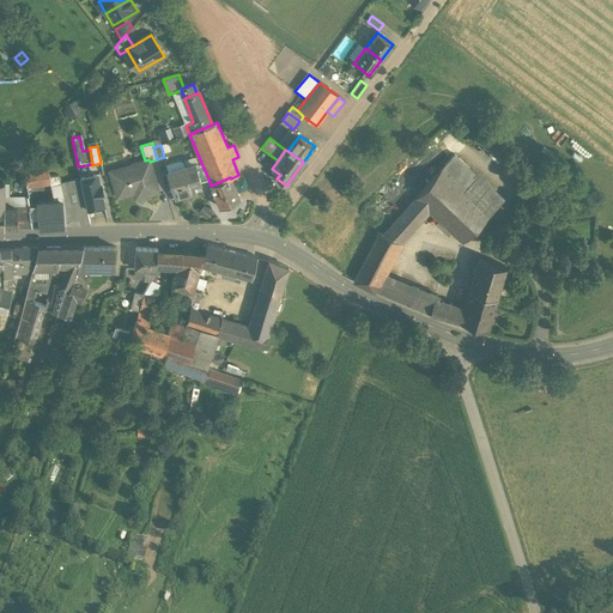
[(145,161),(109,171),(117,198),(143,190),(144,196),(158,192),(150,162),(149,159),(145,161)]
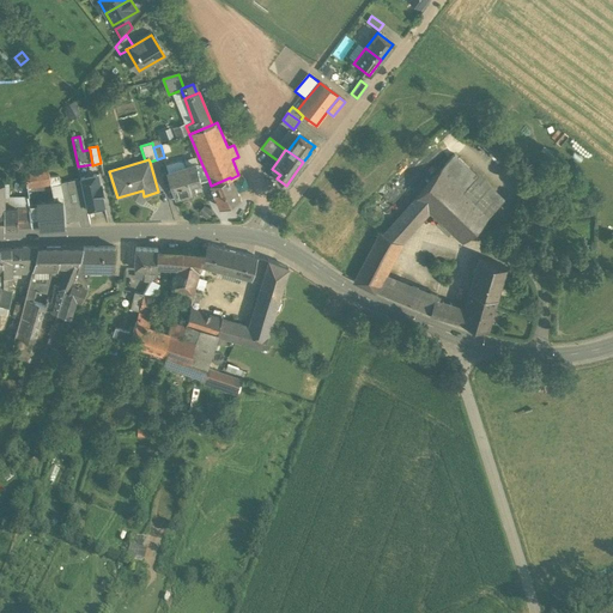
[(499,205),(451,159),(441,170),(489,216),(499,205)]
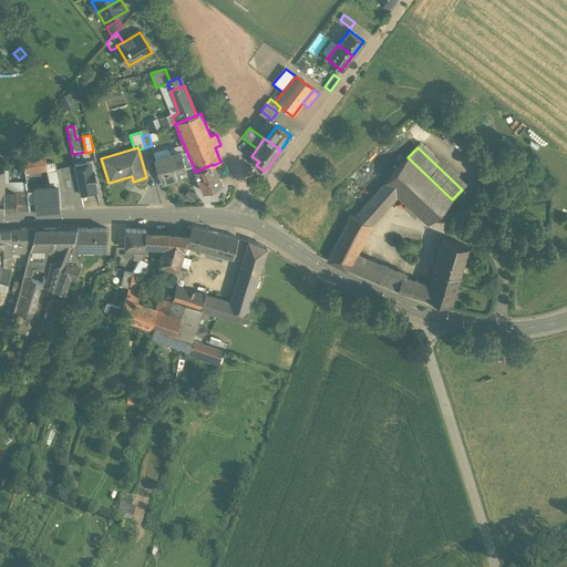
[(183,152),(171,155),(175,168),(177,167),(177,171),(181,169),(183,171),(185,168),(185,167),(193,165),(187,153),(183,152)]
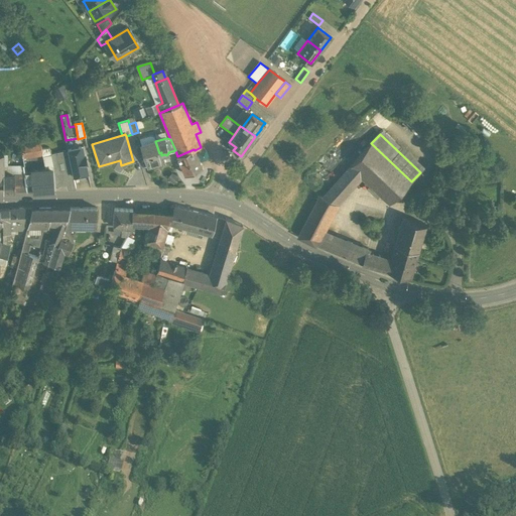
[(155,141),(141,145),(143,151),(144,150),(146,157),(145,157),(148,167),(164,163),(161,155),(161,152),(159,153),(155,141)]
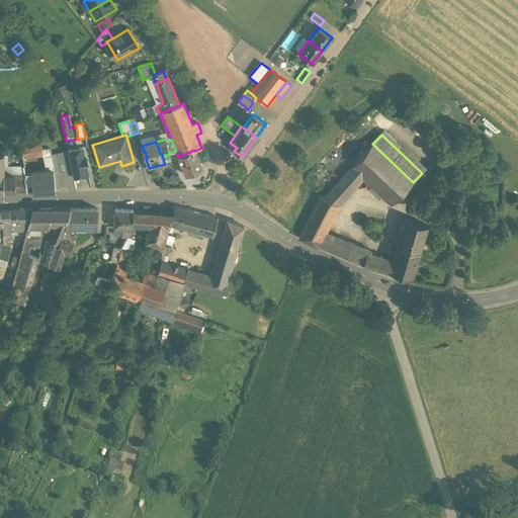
[(51,154),(50,148),(41,149),(41,144),(20,147),(22,157),(42,154),(46,170),(46,173),(54,172),(51,154)]
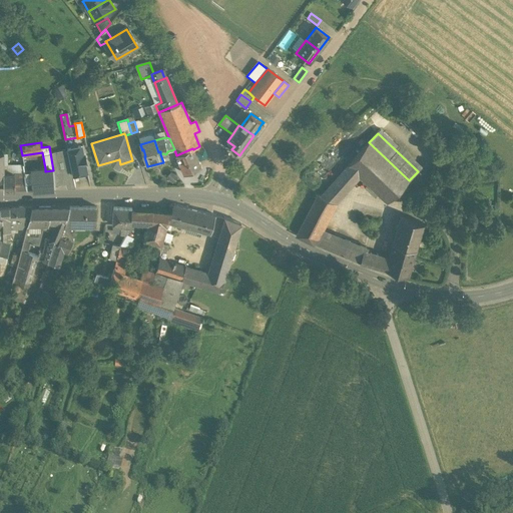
[(335,201),(359,174),(388,202),(396,193),(409,180),(369,142),(349,165),(322,196),(335,202),(335,201)]
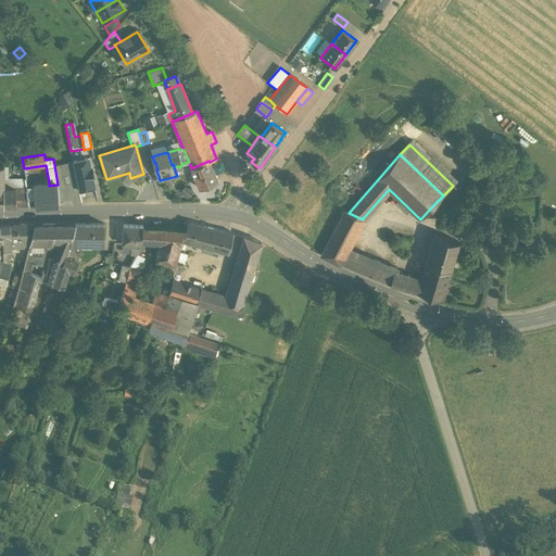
[(88,159),(73,162),(78,189),(93,186),(91,176),(93,176),(91,167),(90,167),(88,159)]
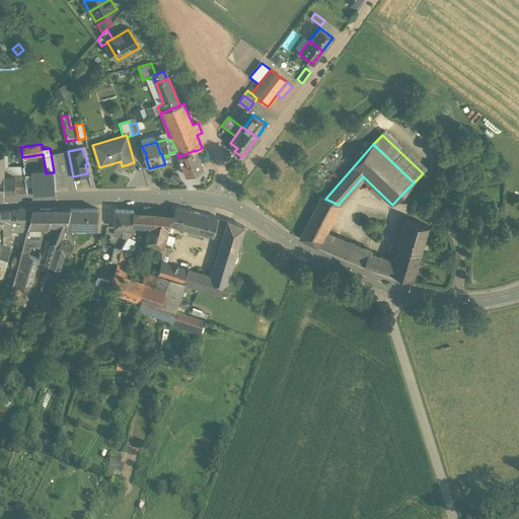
[(178,157),(186,176),(203,169),(196,151),(195,150),(178,157)]
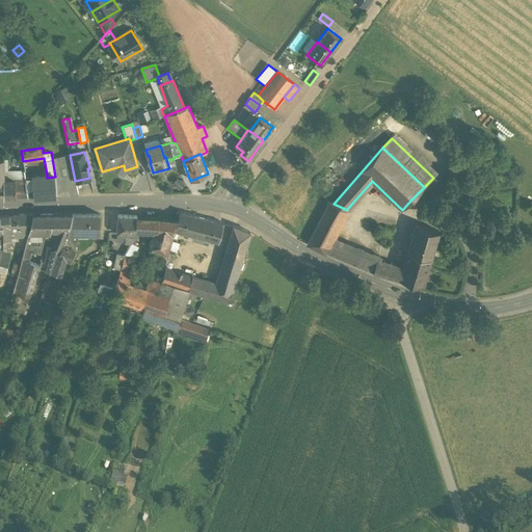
[(70,155),(52,158),(55,177),(56,184),(59,184),(60,188),(70,187),(69,184),(72,184),(75,193),(78,192),(75,181),(70,155)]
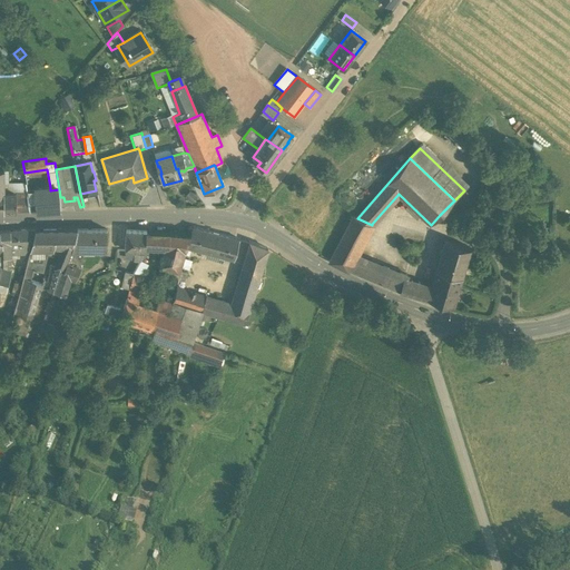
[(5,194),(5,170),(0,169),(0,205),(3,205),(3,212),(17,212),(17,193),(5,194)]
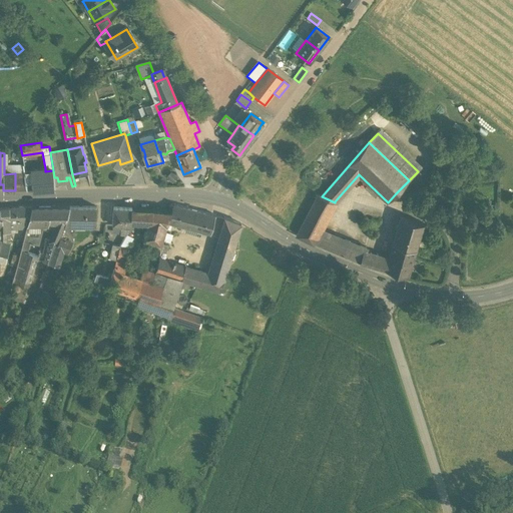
[(43,171),(23,172),(26,190),(55,188),(54,177),(53,170),(45,171),(45,168),(42,168),(43,171)]
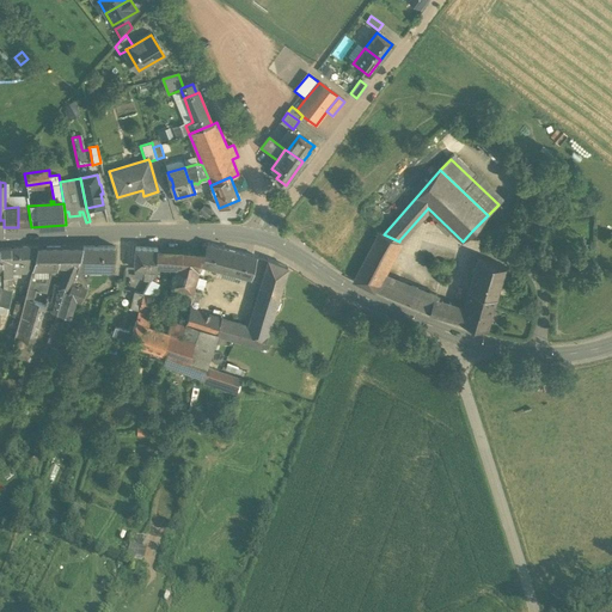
[(28,206),(28,203),(20,203),(20,207),(18,207),(18,227),(31,227),(28,206)]
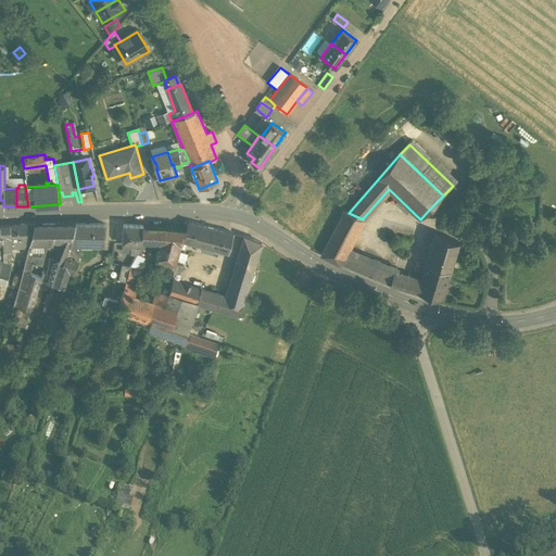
[(443,196),(429,210),(441,220),(447,200),(443,196)]
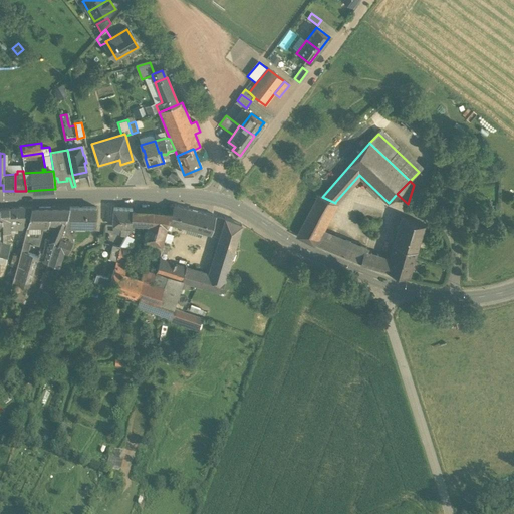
[(435,190),(427,189),(427,193),(425,194),(424,209),(434,209),(434,197),(435,190)]
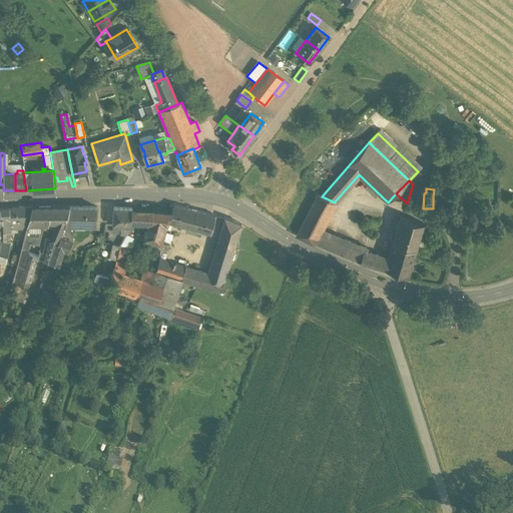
[(318,194),(296,236),(306,241),(313,244),(359,264),(364,247),(321,230),(335,202),(322,196),(318,194)]
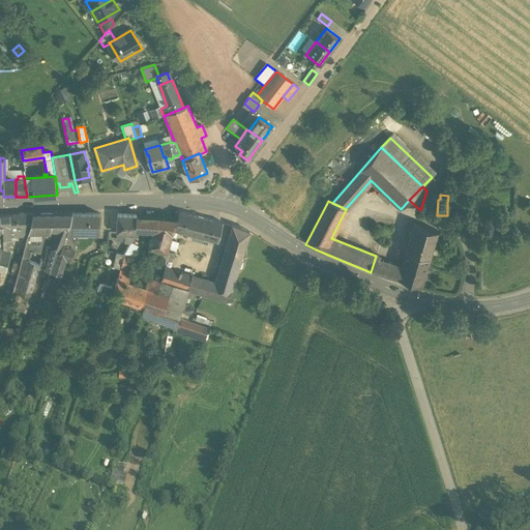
[(223,224),(180,212),(179,213),(174,232),(218,243),(223,224)]
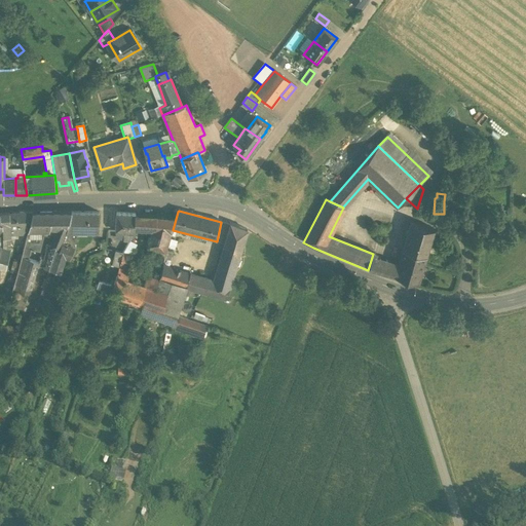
[(19,213),(0,214),(0,222),(2,223),(2,231),(3,235),(3,236),(10,237),(10,227),(19,227),(19,213)]
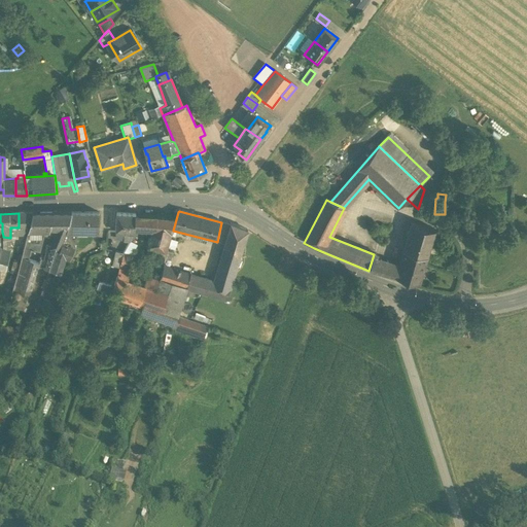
[(32,213),(19,213),(19,227),(29,227),(33,213),(32,213)]
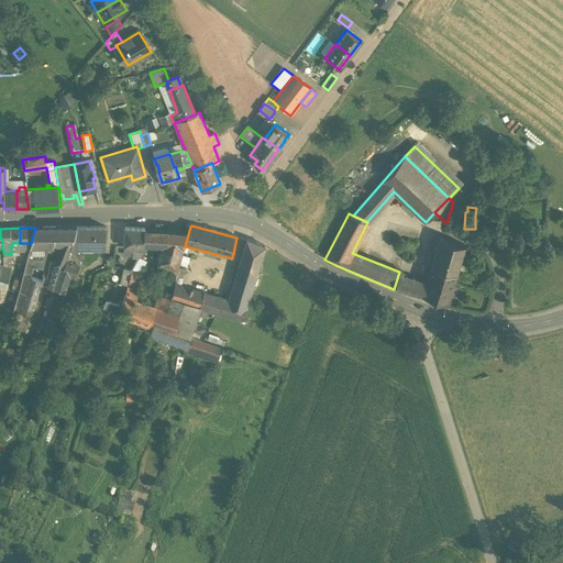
[(76,228),(35,228),(31,243),(30,247),(36,247),(47,247),(53,247),(54,243),(61,244),(70,246),(72,244),(76,228)]
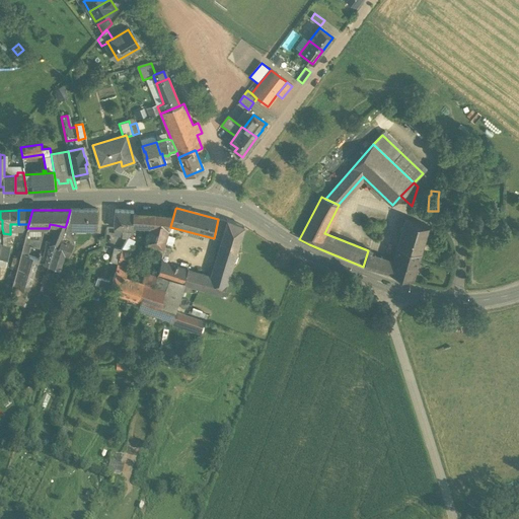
[(70,210),(66,225),(75,228),(76,228),(97,228),(97,210),(70,210)]
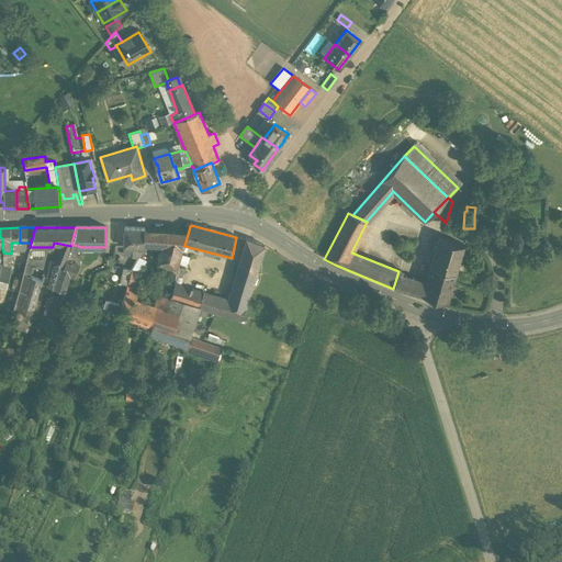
[(144,229),(125,228),(124,248),(134,248),(133,258),(138,258),(143,249),(144,244),(144,229)]
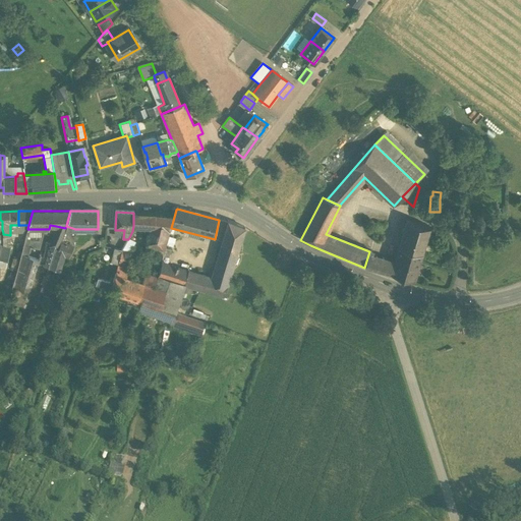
[(156,214),(133,213),(133,226),(152,227),(147,243),(163,248),(169,227),(172,216),(156,214)]
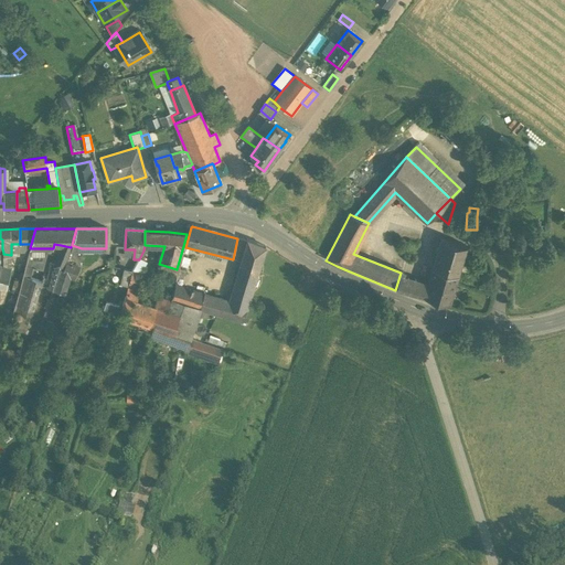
[(467,247),(441,240),(433,268),(437,269),(432,285),(454,291),(467,247)]
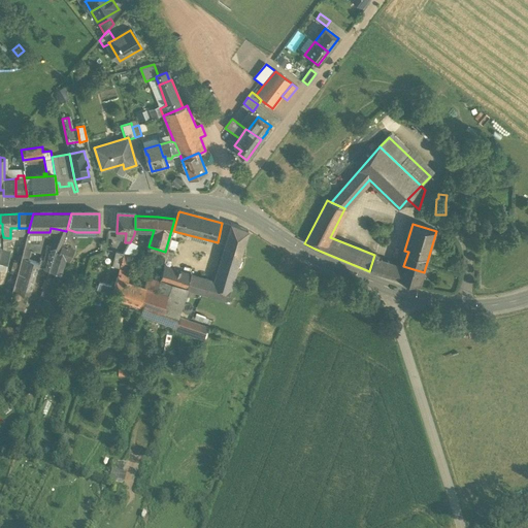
[(249,232),(232,226),(225,249),(241,254),(249,232)]
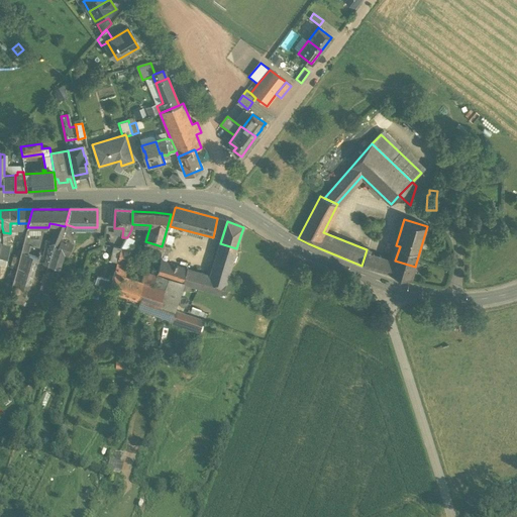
[(56,224),(49,223),(48,227),(43,227),(43,230),(54,233),(56,224)]
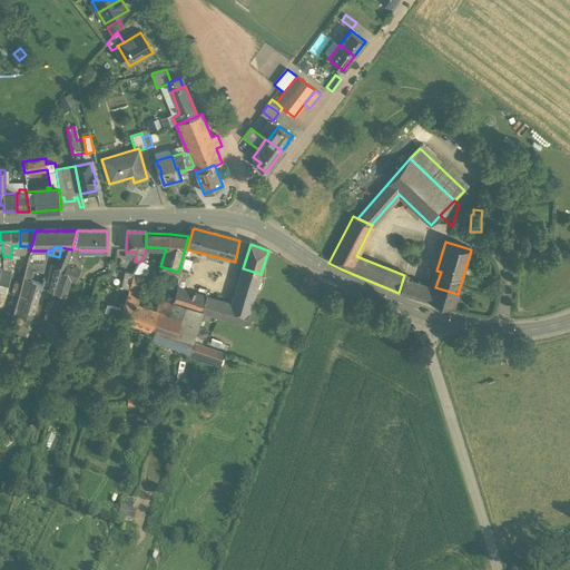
[(71,249),(61,247),(59,257),(56,267),(61,269),(64,271),(71,249)]
